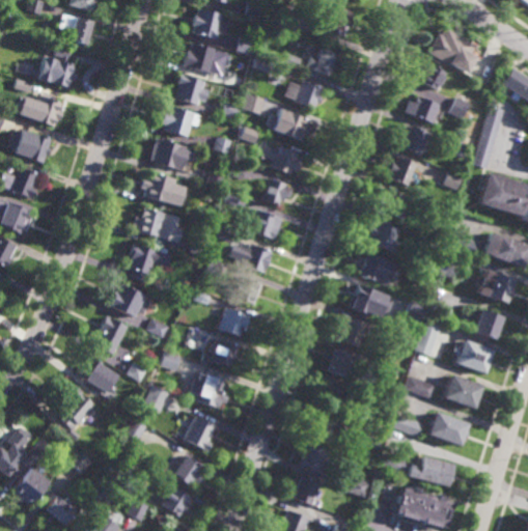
[(44,0),(39,14),(25,9),(27,0),(44,0)]
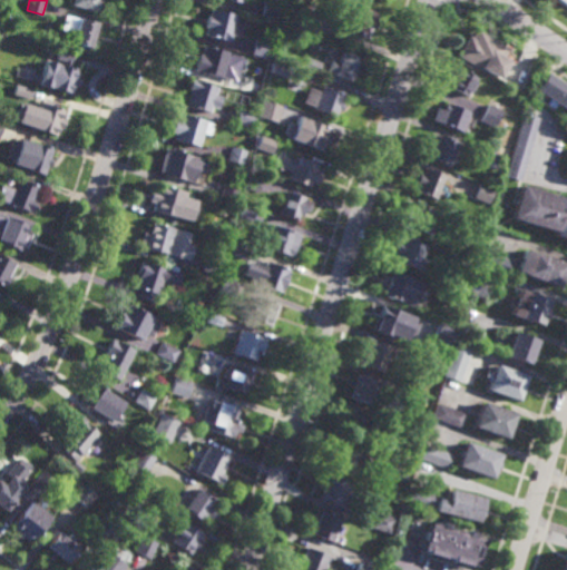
[(105,0),(103,12),(72,3),(74,0),(105,0)]
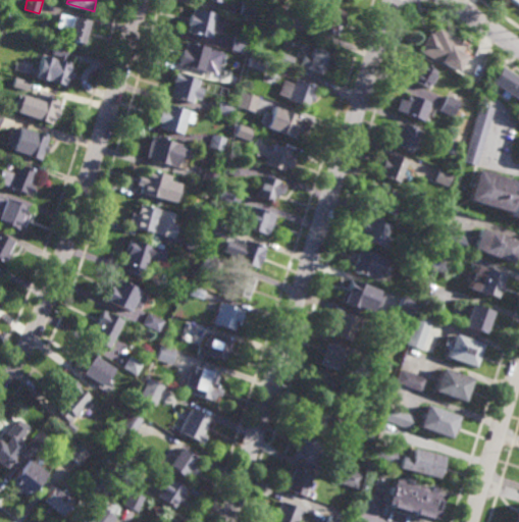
[(255,17),(241,14),(244,1),(258,4),(255,17)]
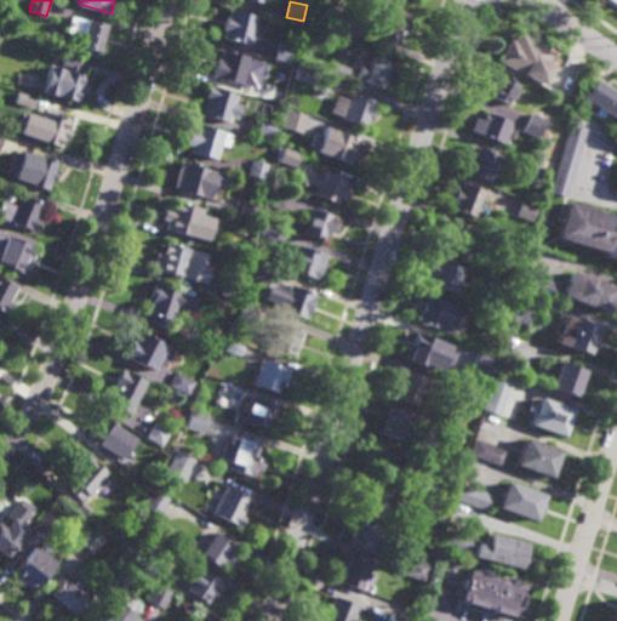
[(412,12),(406,29),(407,29),(404,40),(373,30),(375,23),(369,21),(372,10),(380,12),(383,3),(412,12)]
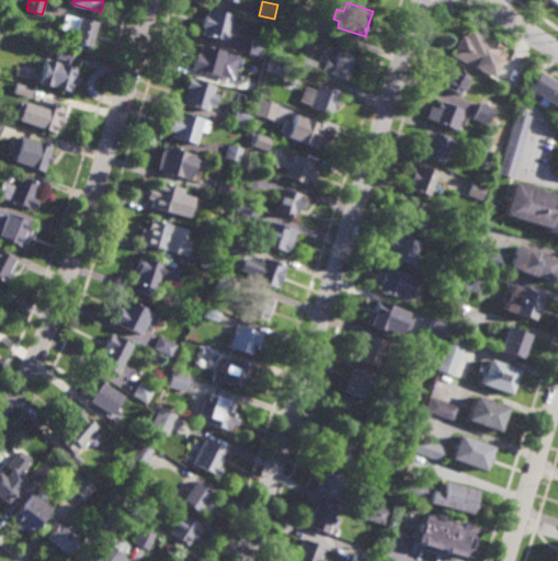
[(310,27),(295,22),(300,7),(316,12),(310,27)]
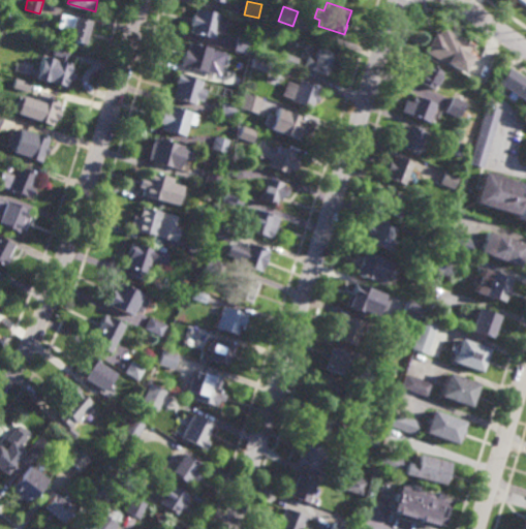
[(217,37),(192,32),(194,25),(191,24),(194,13),(197,14),(199,7),(223,12),(217,37)]
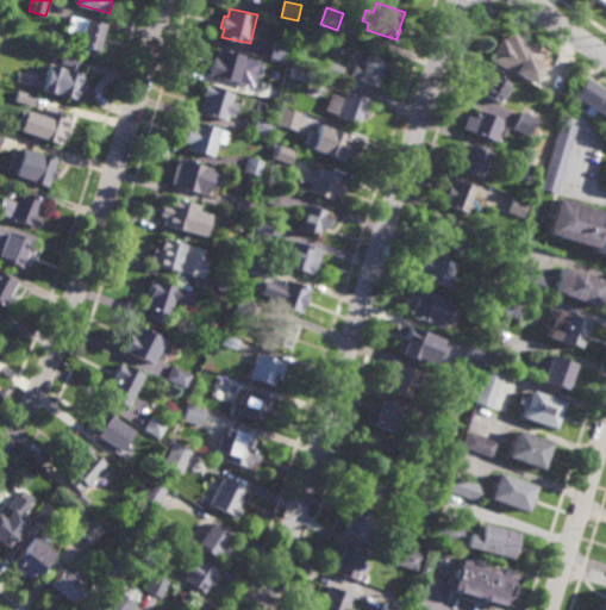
[(86,19),(87,17),(106,23),(98,50),(95,49),(93,55),(80,51),(81,45),(79,44),(81,35),(67,30),(70,14),(86,19)]
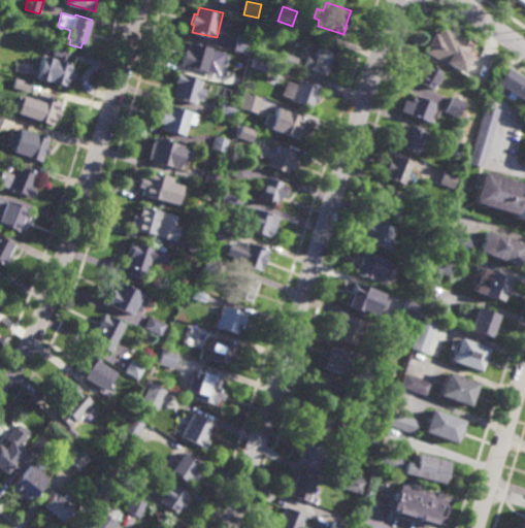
[(472,44),(468,53),(473,56),(464,72),(452,65),(451,66),(426,52),(436,33),(435,32),(437,29),(438,30),(439,28),(441,29),(443,27),(472,44)]
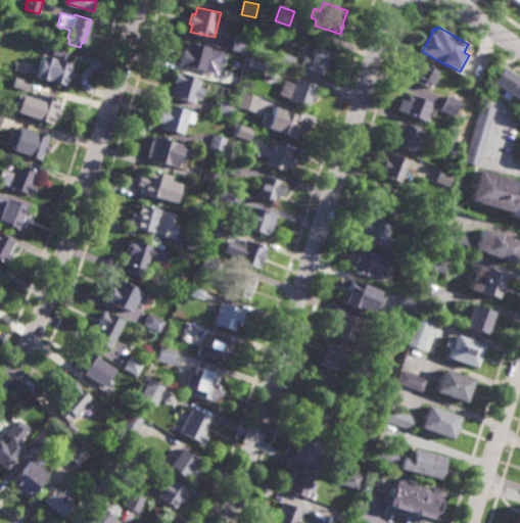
[(246,53),(233,49),(237,36),(250,40),(246,53)]
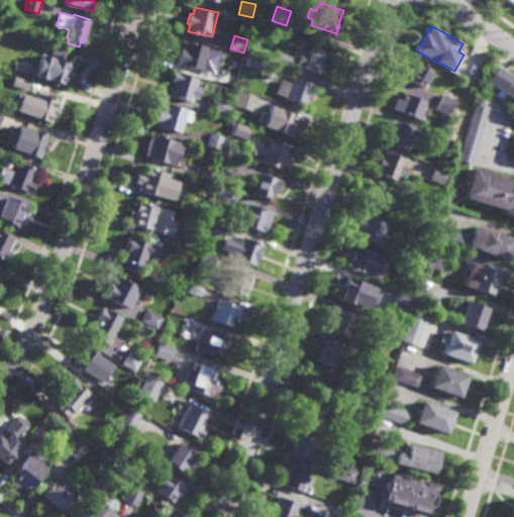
[(201,69),(179,63),(183,46),(186,47),(188,40),(208,46),(201,69)]
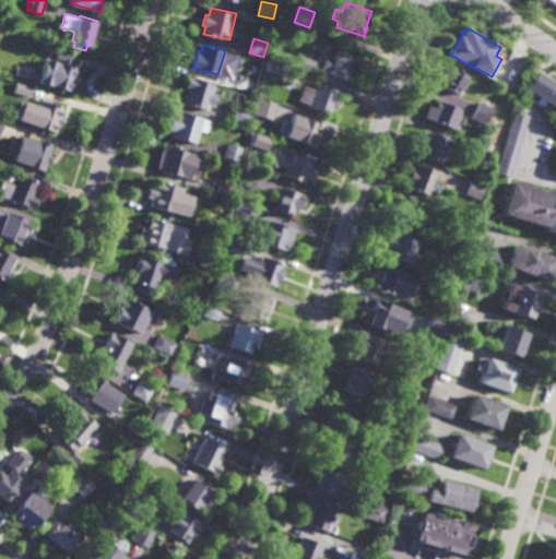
[(70,66),(80,68),(78,75),(81,76),(79,84),(75,83),(73,91),(50,85),(40,83),(43,74),(42,73),(45,62),(46,62),(47,58),(64,63),(64,60),(56,57),(59,48),(74,52),(70,66)]
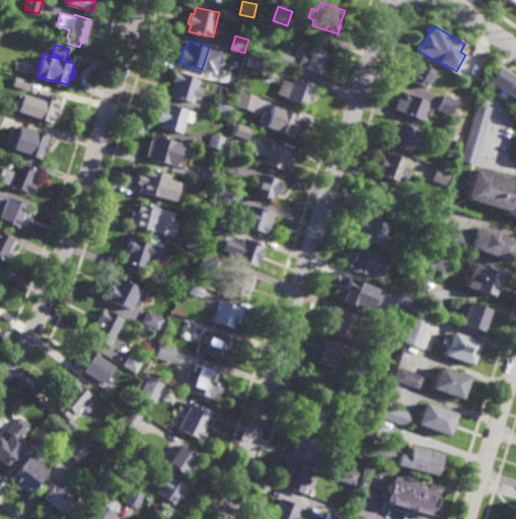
[(328,62),(330,63),(328,68),(325,66),(322,74),(315,72),(315,73),(310,71),(310,70),(305,68),(305,67),(300,65),(304,53),(310,55),(313,47),(332,54),(328,62)]
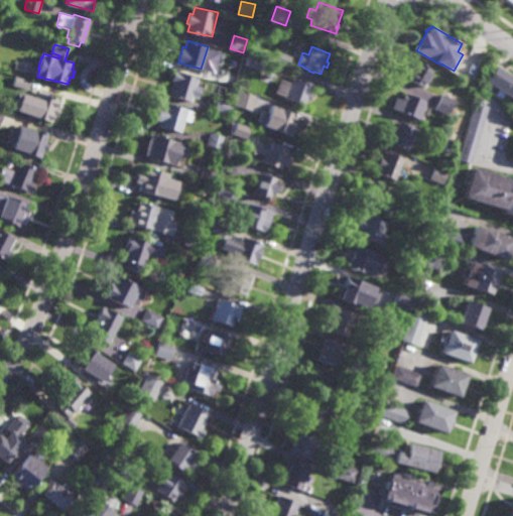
[(288,66),(276,60),(280,52),(291,56),(288,66)]
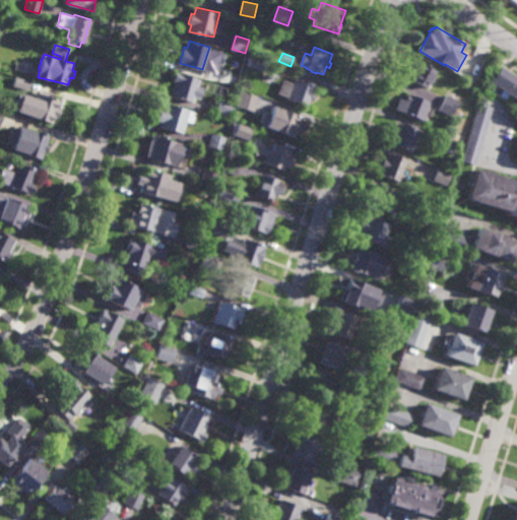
[(263,70),(248,65),(252,55),(267,60),(263,70)]
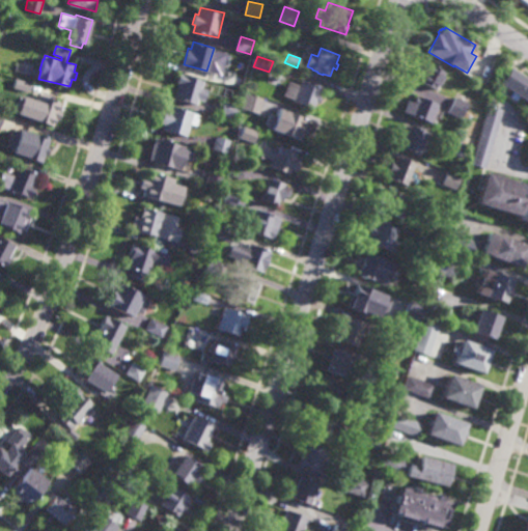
[(445,90),(439,87),(437,90),(420,80),(431,63),(447,73),(446,74),(452,78),(445,90)]
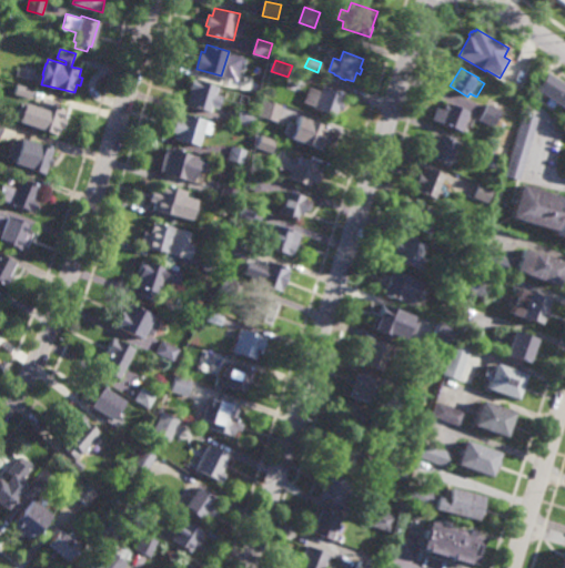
[(564,107),(558,103),(555,109),(547,103),(551,99),(536,89),(548,71),(564,82),(564,107)]
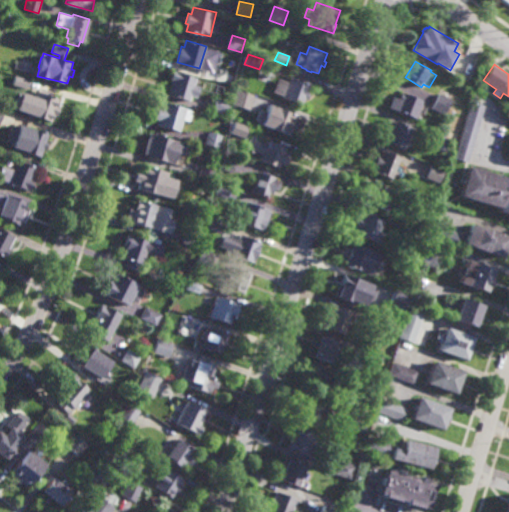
[(199,97),(193,95),(191,101),(170,95),(174,80),(171,79),(174,70),(198,77),(196,84),(202,86),(199,97)]
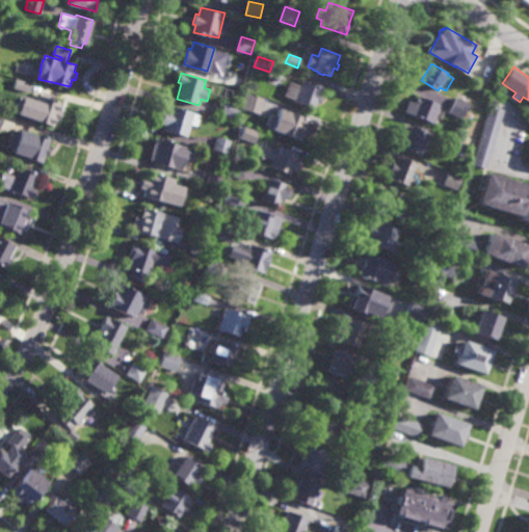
[(9,85),(0,83),(1,77),(10,79),(9,85)]
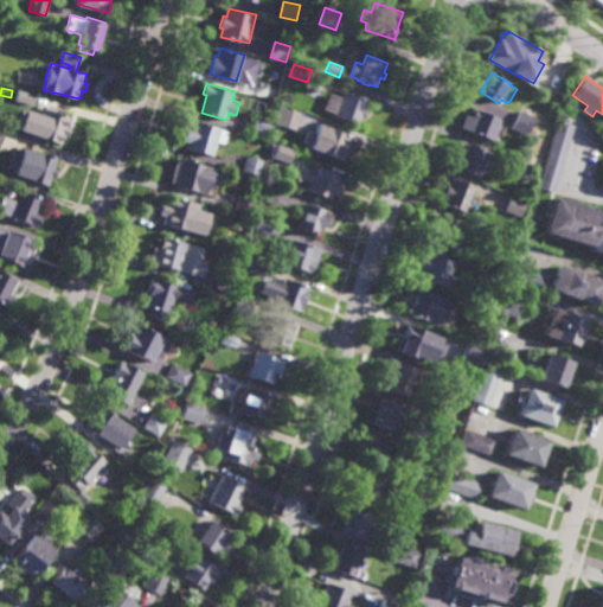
[(31,104),(15,100),(18,89),(34,94),(31,104)]
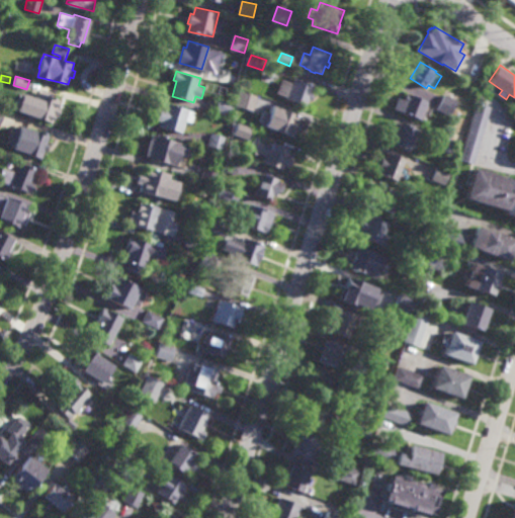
[(292,83),(294,79),(315,86),(312,93),(314,94),(312,100),(309,99),(306,106),(286,99),(287,97),(277,93),(282,79),(292,83)]
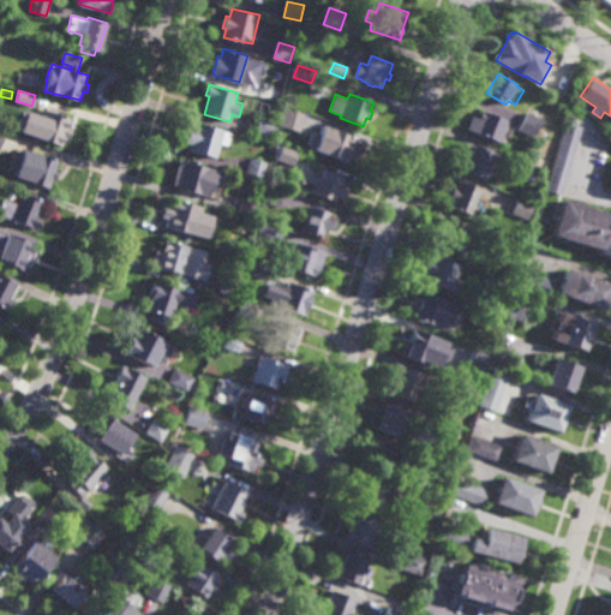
[(61,115),(71,119),(63,147),(36,137),(45,111),(48,111),(49,106),(63,111),(61,115)]
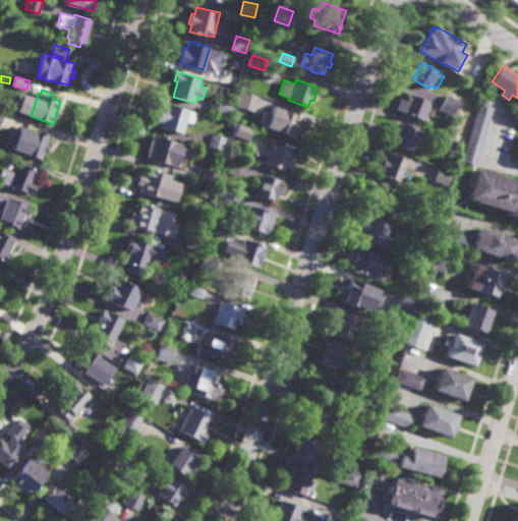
[(454,117),(441,111),(452,90),(463,96),(461,101),(462,102),(454,117)]
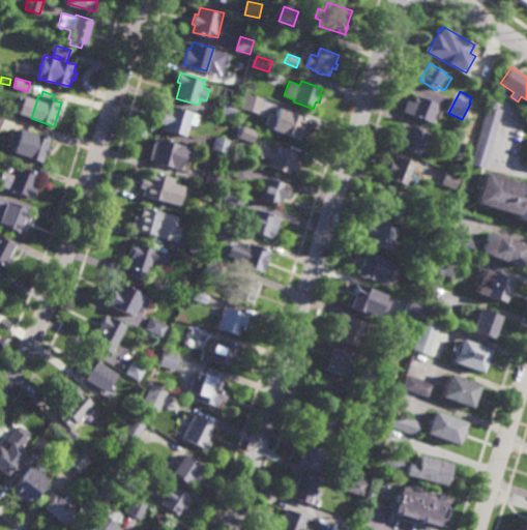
[(261,113),(243,108),(247,93),(265,97),(261,112),(261,113)]
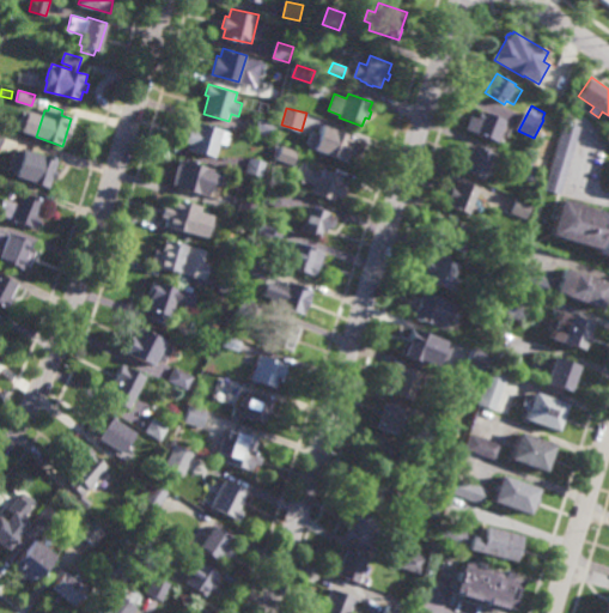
[(489,114),(491,111),(495,114),(494,115),(507,120),(499,143),(474,132),(474,131),(468,128),(473,116),(479,119),(481,110),(489,114)]
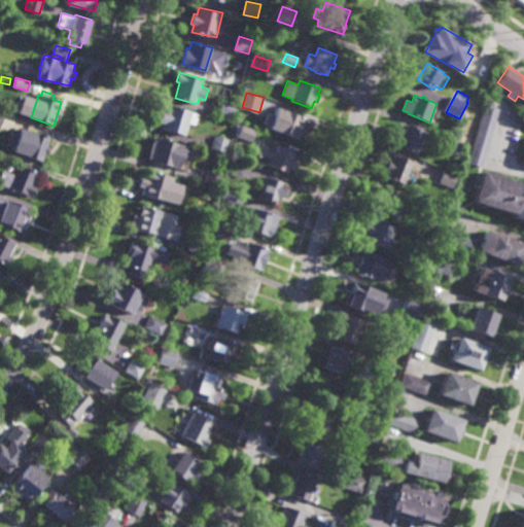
[(234,117),(220,114),(223,100),(238,104),(234,117)]
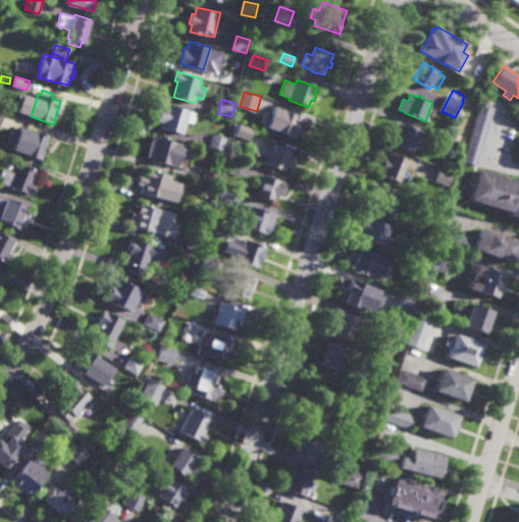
[(195,123),(189,121),(185,135),(161,127),(163,122),(158,121),(163,107),(167,108),(168,103),(198,112),(195,123)]
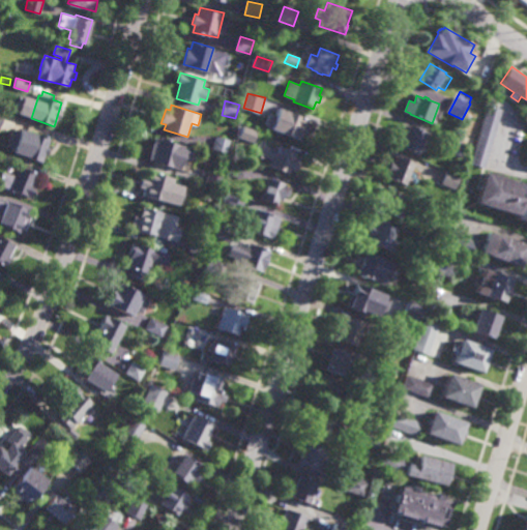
[(487,169),(473,165),(490,106),(504,110),(487,169)]
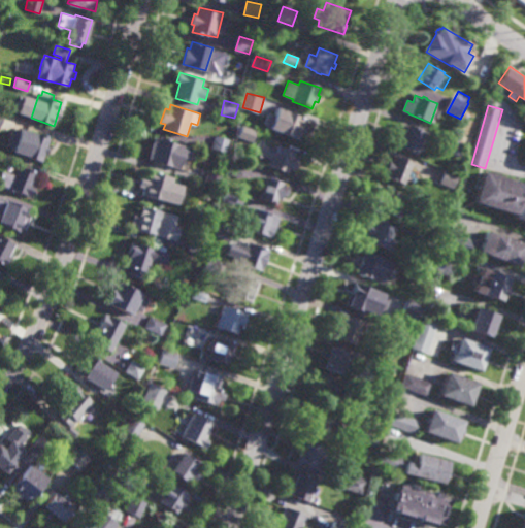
[(306,133),(303,132),(300,141),(285,135),(285,133),(272,128),(277,114),(276,113),(279,108),(307,120),(304,127),(307,129),(306,133)]
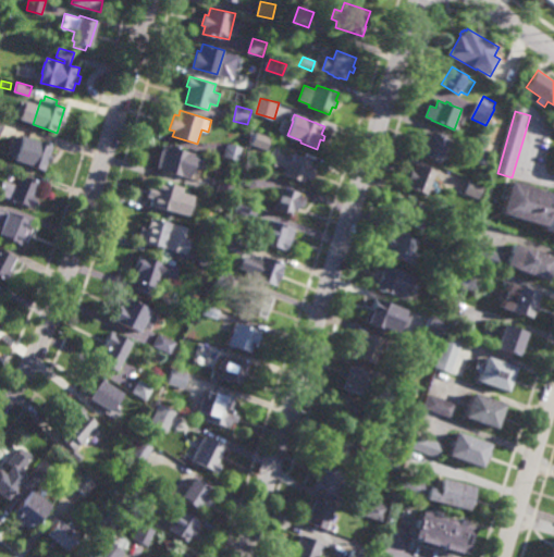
[(432,134),(432,132),(452,140),(442,163),(420,153),(429,132),(432,134)]
